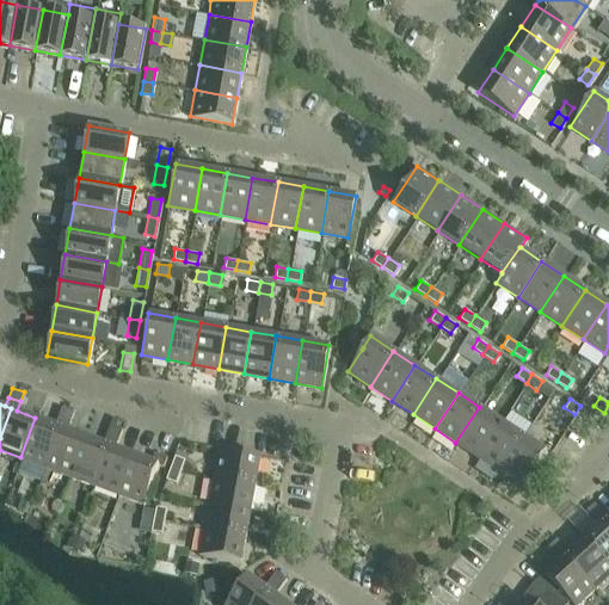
[(61,406),(57,415),(69,420),(73,411),(61,406)]
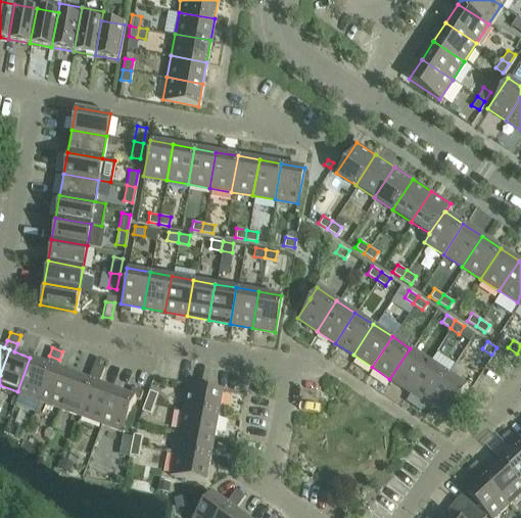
[(410,348),(389,379),(409,391),(429,361),(410,348)]
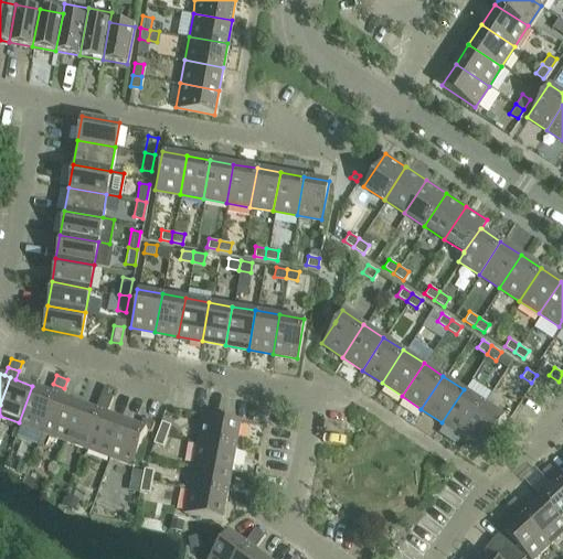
[(64,388),(53,384),(50,393),(55,394),(41,431),(63,440),(77,402),(61,396),(64,388)]
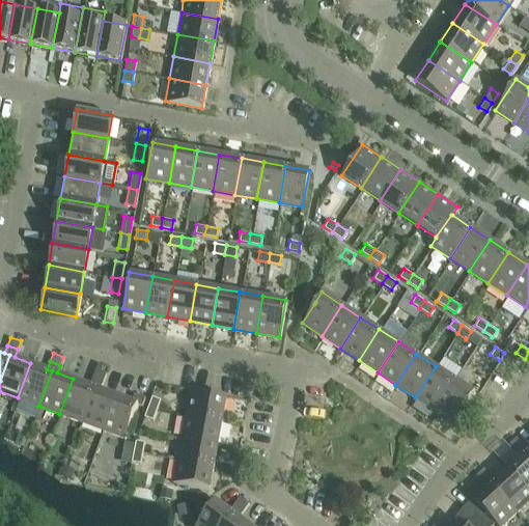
[(47,369),(30,363),(18,397),(38,406),(52,370),(47,369)]
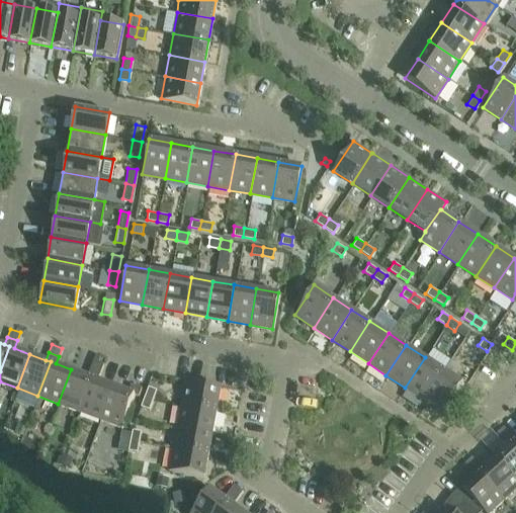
[(425,357),(405,388),(423,400),(443,369),(425,357)]
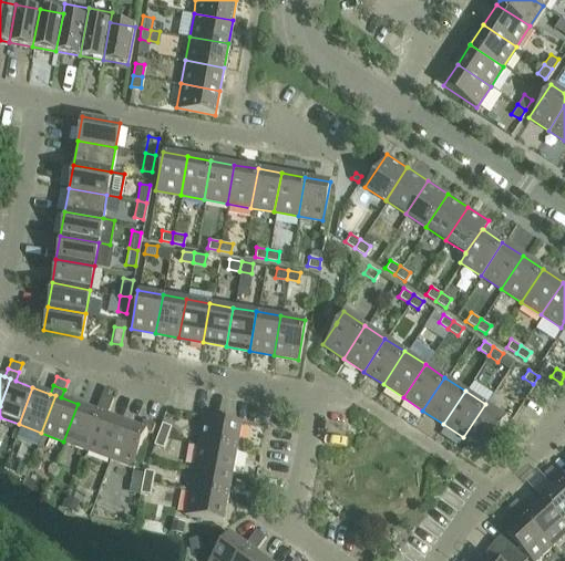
[(101,393),(98,402),(109,406),(112,397),(101,393)]
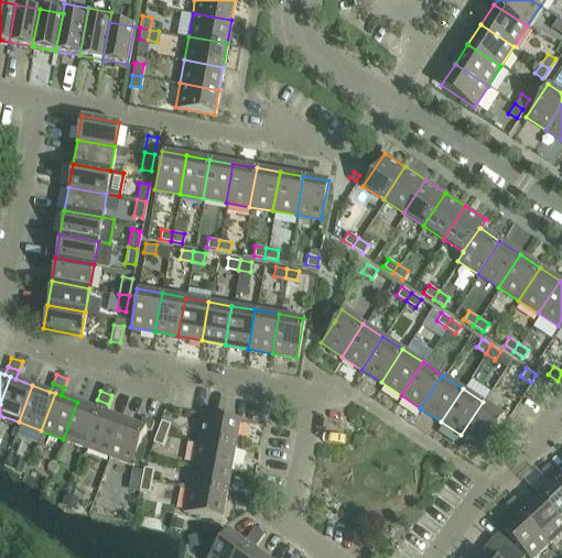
[(105,412),(108,404),(97,400),(94,408),(99,411),(86,447),(108,456),(121,418),(105,412)]
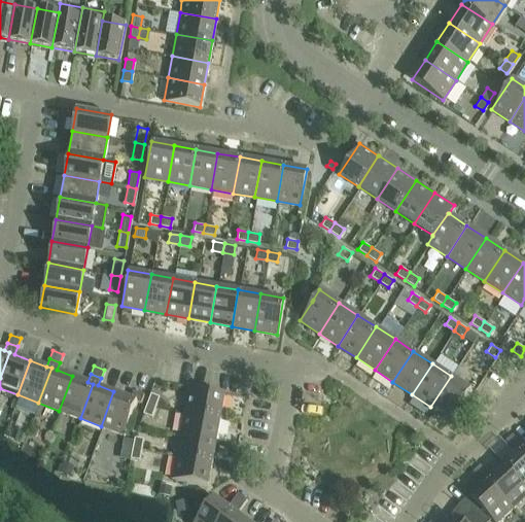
[(93,384),(88,382),(72,376),(59,411),(80,418),(93,384)]
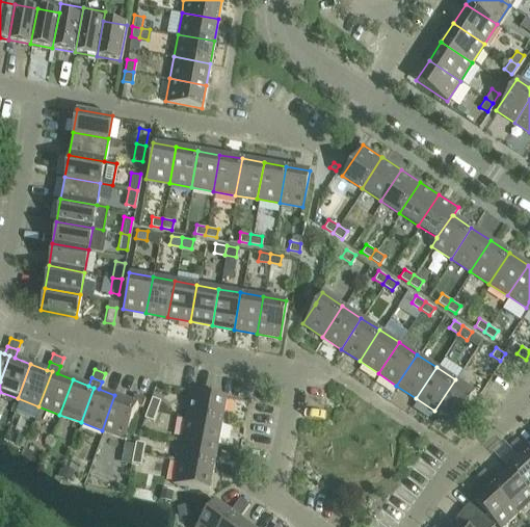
[(455,379),(434,411),(454,423),(475,392),(455,379)]
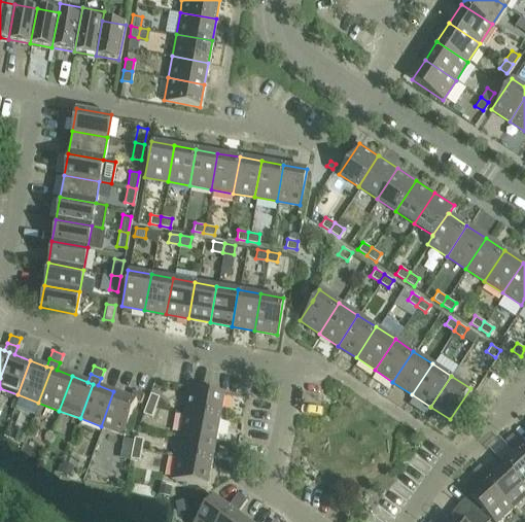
[(187,388),(183,411),(219,418),(223,394),(187,388)]
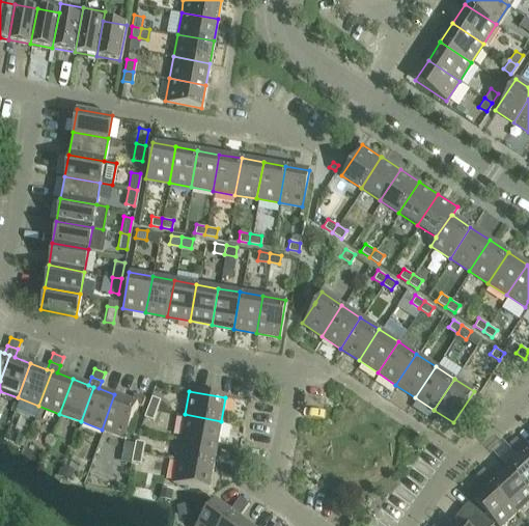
[(131,400),(114,394),(102,430),(123,438),(137,403),(141,405),(144,396),(134,392),(131,400)]
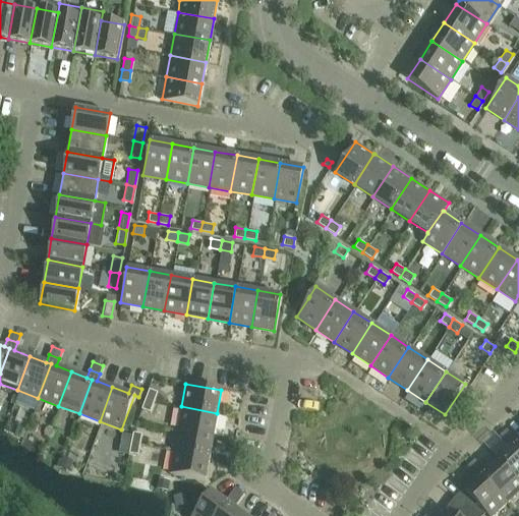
[(148,388),(145,398),(153,401),(157,391),(148,388)]
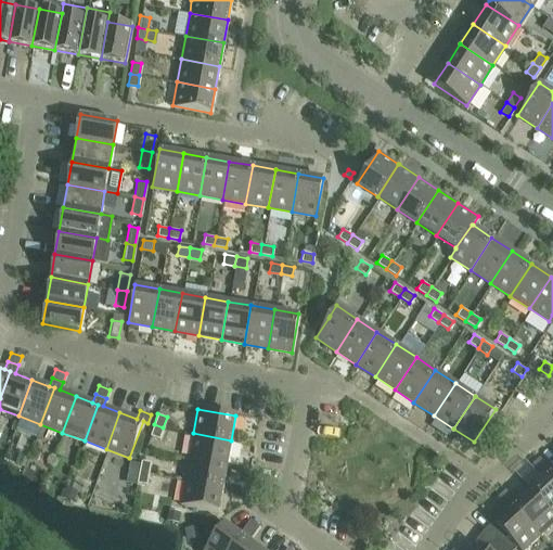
[(163,427),(154,424),(150,435),(158,438),(163,427)]
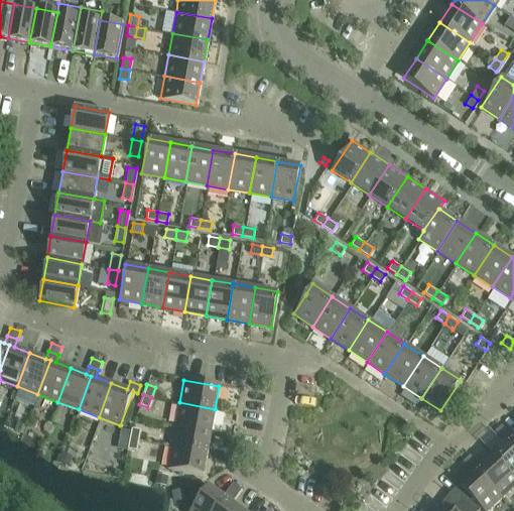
[(215,409),(179,402),(175,424),(211,430),(215,409)]
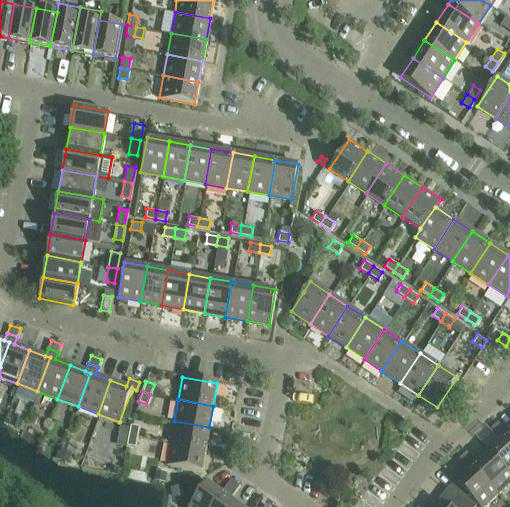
[(497,420),(493,424),(489,428),(495,434),(503,427),(497,420)]
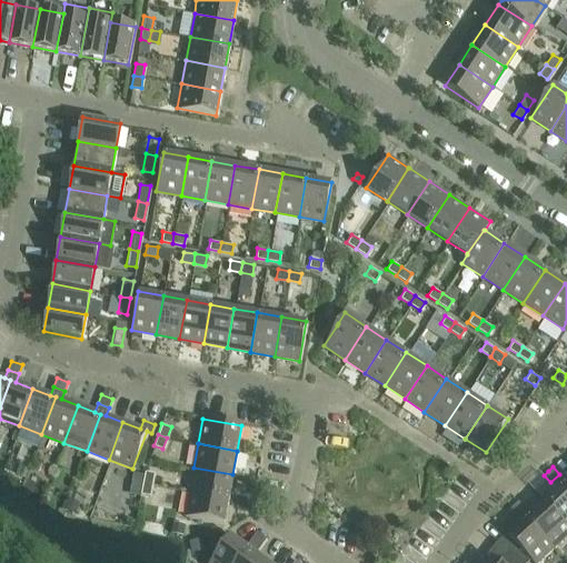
[(232,474),(194,468),(189,491),(228,498),(232,474)]
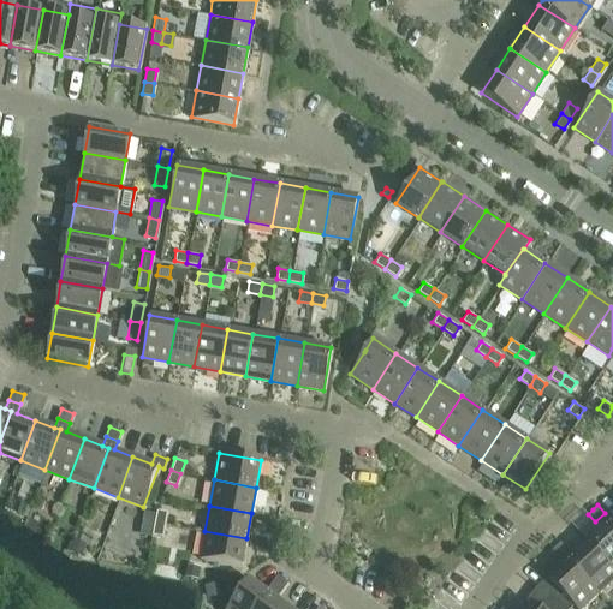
[(164,524),(166,511),(156,508),(154,521),(164,524)]
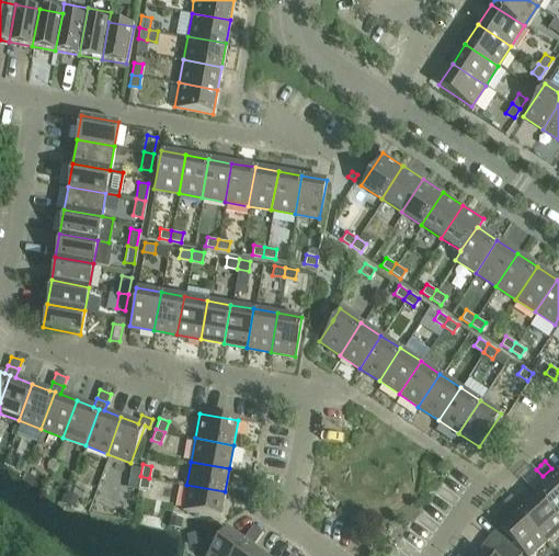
[(558,473),(557,475),(551,468),(543,476),(548,483),(552,478),(558,485),(558,473)]
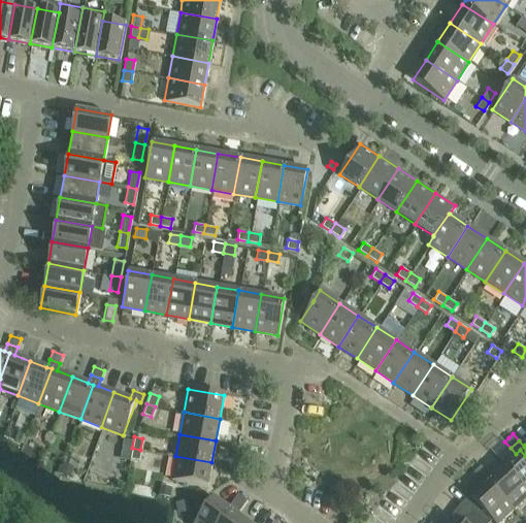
[(140,450),(132,448),(130,458),(138,460),(140,450)]
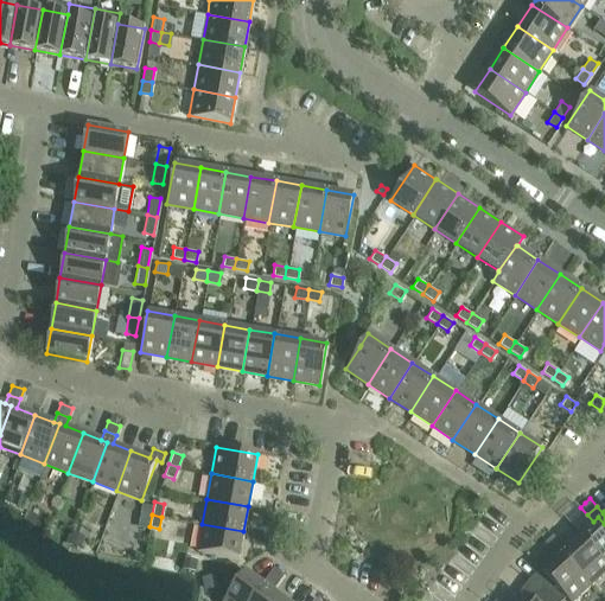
[(604,524),(598,517),(593,522),(580,535),(604,562),(604,524)]
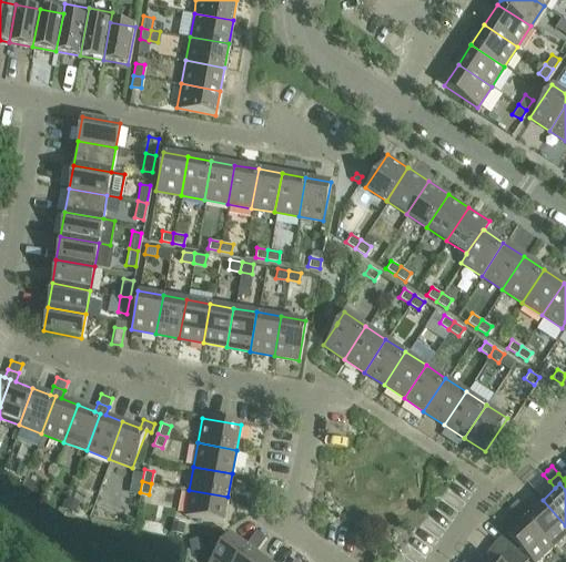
[(228,497),(189,490),(184,514),(223,521),(228,497)]
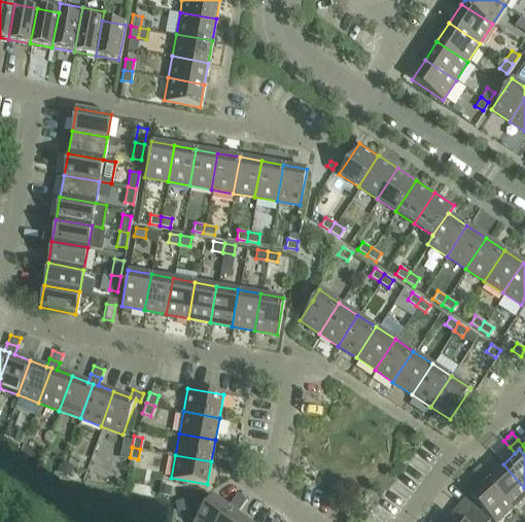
[(479,463),(476,466),(470,471),(477,477),(485,470),(479,463)]
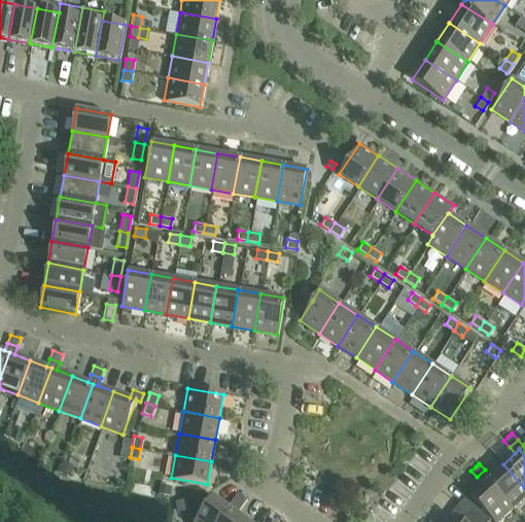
[(524,494),(524,488),(503,464),(491,476),(485,470),(477,477),(483,483),(487,480),(512,507),(524,494)]
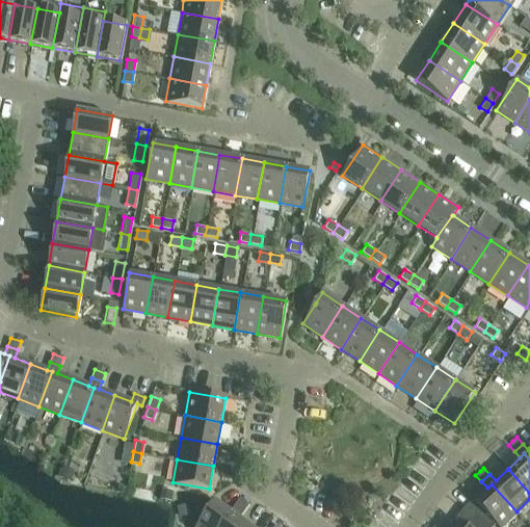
[(498,526),(499,526),(517,511),(492,484),(487,488),(474,500),(498,526)]
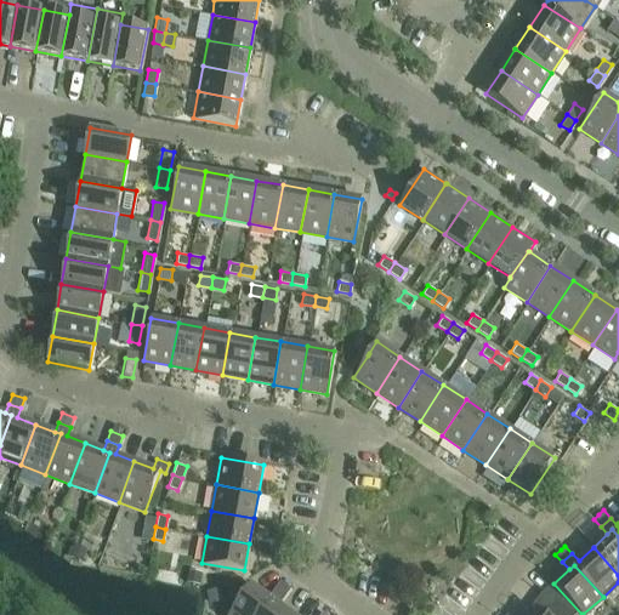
[(279,580),(273,587),(284,596),(290,587),(279,580)]
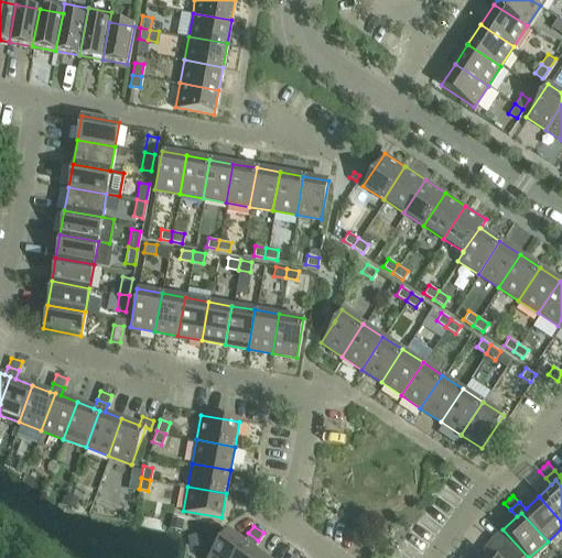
[(205,557),(236,557),(247,544),(242,540),(227,529),(205,557)]
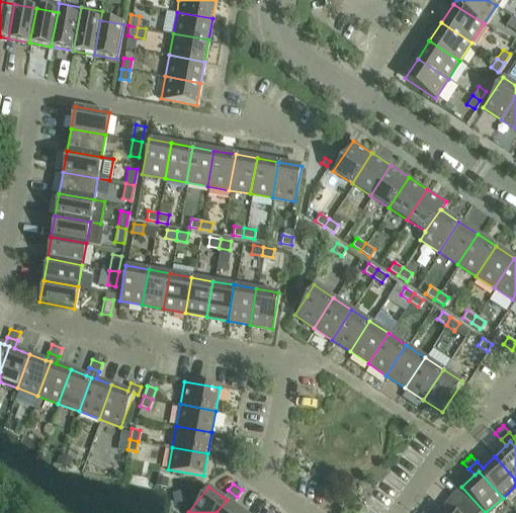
[(227,500),(217,512),(244,512),(245,512),(232,503),(237,497),(228,490),(223,497),(227,500)]
